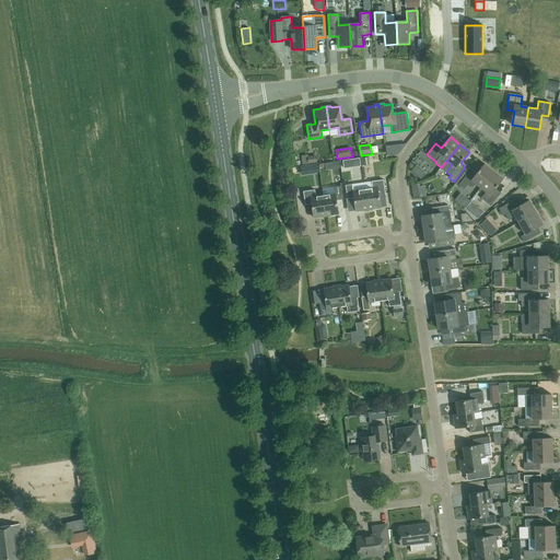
[(321,174),(318,164),(301,166),(302,176),(321,174)]
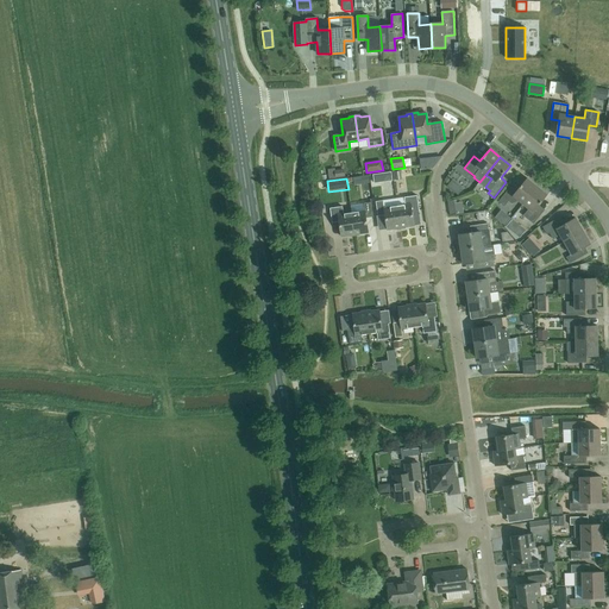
[(522,205),(537,187),(527,179),(516,190),(510,187),(498,202),(504,207),(508,201),(512,203),(516,202),(518,200),(522,205)]
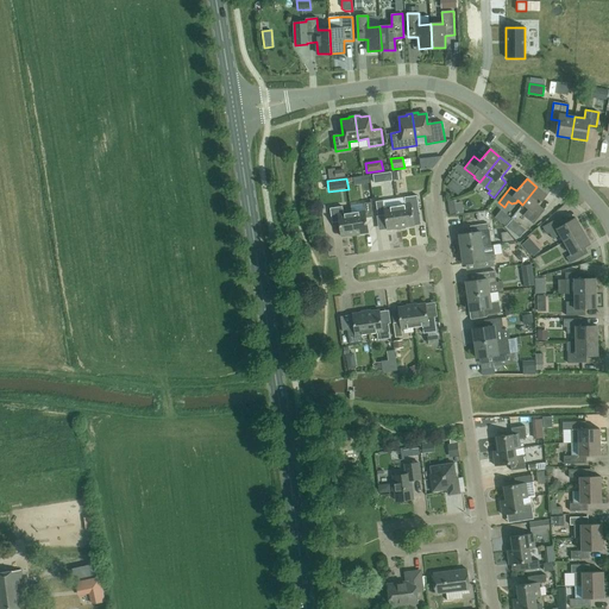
[(537,187),(522,205),(528,209),(523,215),(533,224),(542,212),(538,208),(547,195),(537,187)]
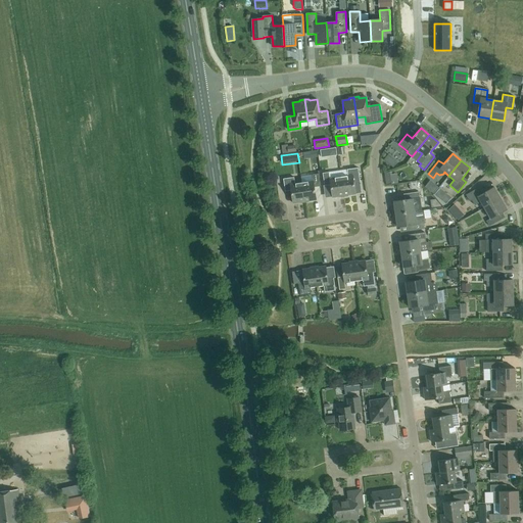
[(341,177),(344,197),(348,196),(348,195),(355,194),(353,182),(360,181),(358,168),(347,170),(348,176),(341,177)]
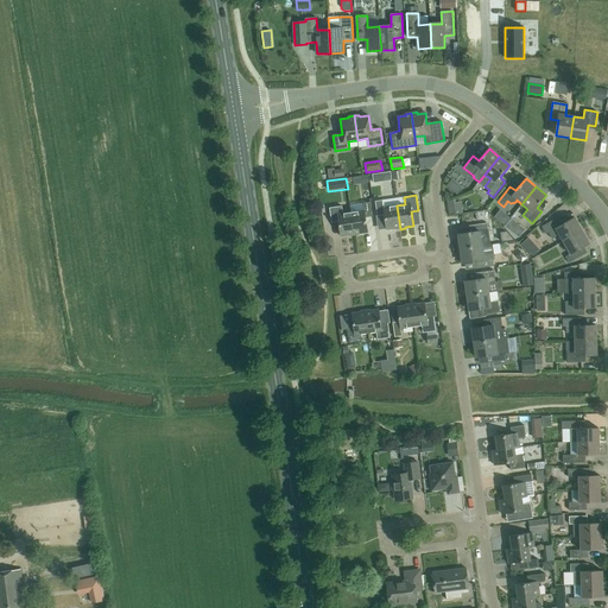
[(400,229),(397,206),(384,208),(382,201),(375,201),(378,216),(385,215),(386,229),(396,228),(396,229),(400,229)]
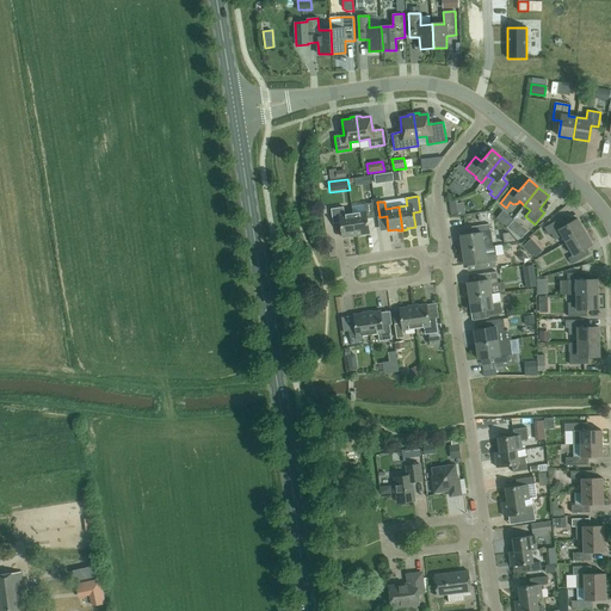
[(352,214),(356,236),(360,236),(360,235),(370,234),(368,218),(375,217),(372,203),(365,204),(366,211),(352,214)]
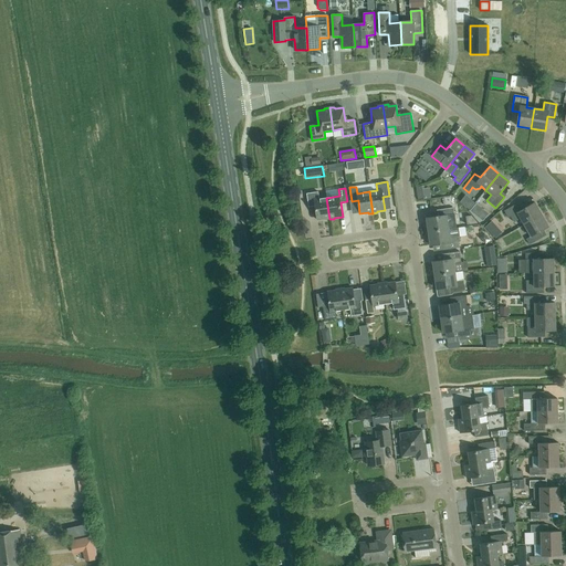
[(329,219),(326,198),(320,199),(318,192),(306,194),(308,207),(315,207),(317,220),(325,219),(325,220),(329,219)]
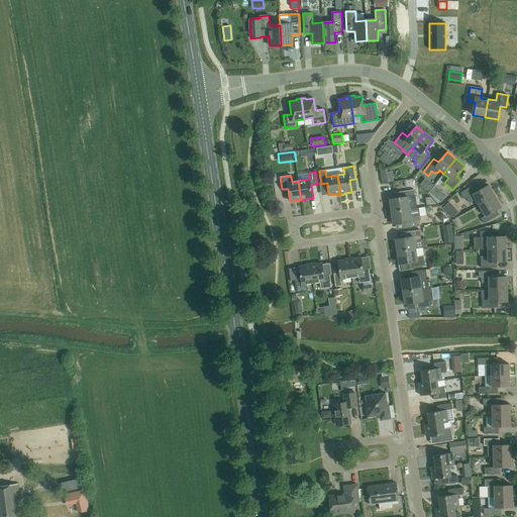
[(420,185),(428,192),(432,186),(425,180),(420,185)]
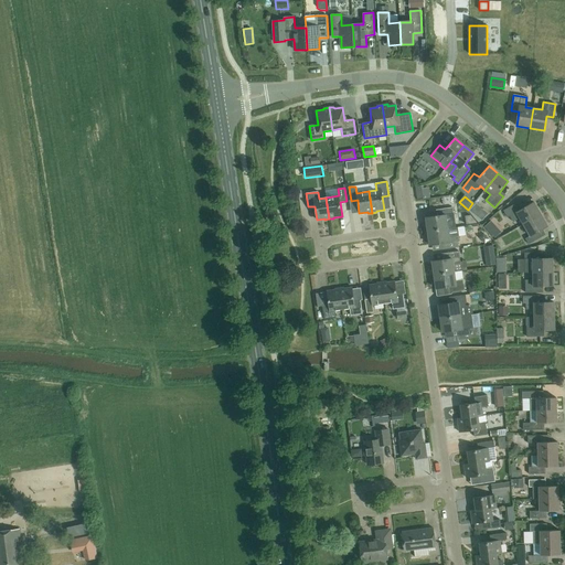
[(523,224),(541,214),(534,202),(522,210),(518,202),(503,211),(508,217),(510,216),(513,222),(520,217),(523,224)]
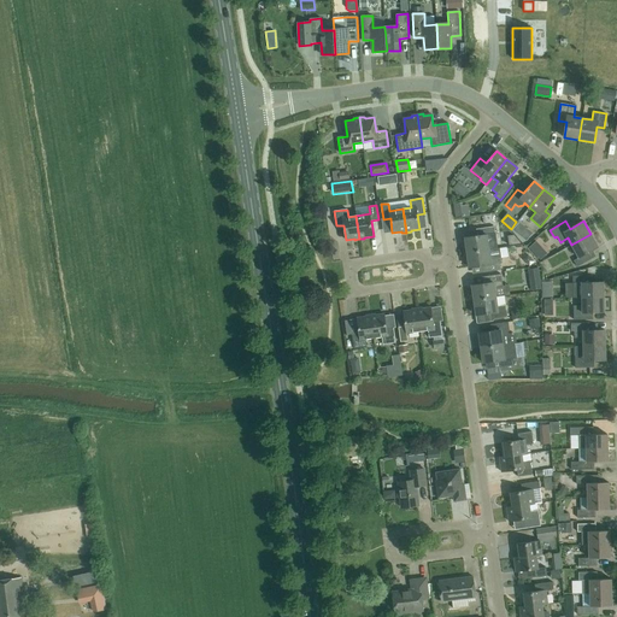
[(465,238),(468,253),(488,250),(487,235),(495,234),(494,227),(480,229),(480,235),(465,238)]
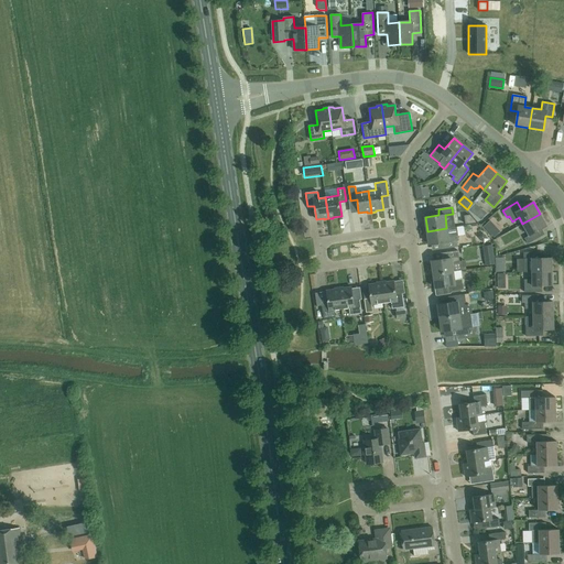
[(479,209),(475,215),(480,220),(485,215),(479,209)]
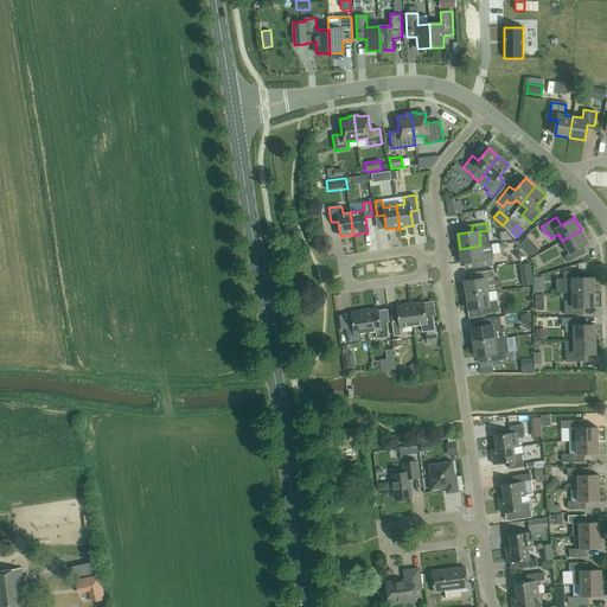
[(581,230),(562,241),(569,254),(564,256),(568,262),(581,255),(577,249),(588,243),(581,230)]
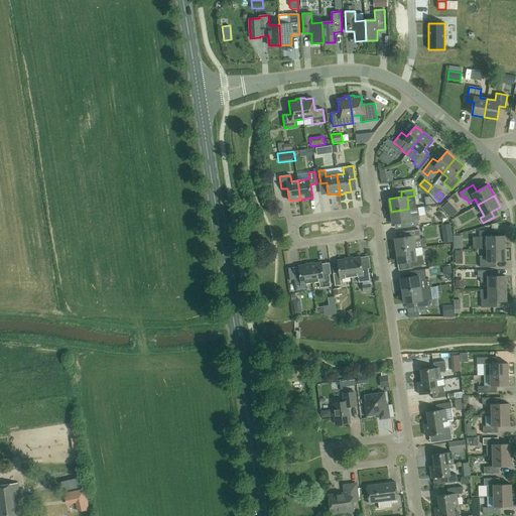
[(418,215),(410,216),(408,209),(391,212),(392,224),(405,222),(406,228),(418,226),(417,220),(419,220),(418,215)]
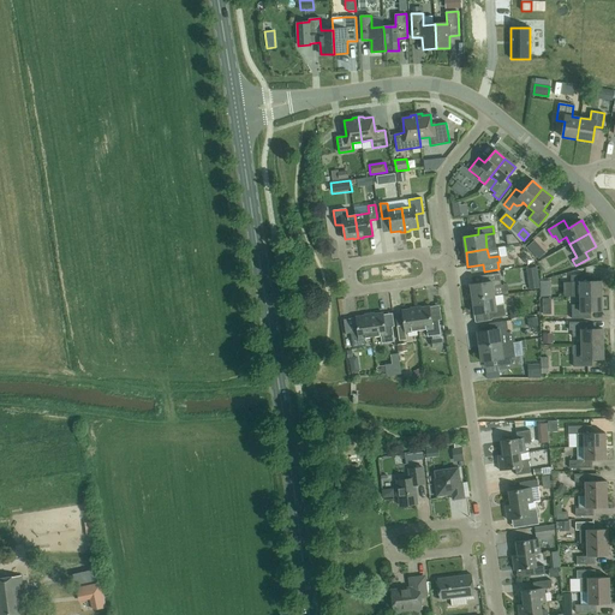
[(537,268),(526,269),(530,290),(541,288),(537,268)]
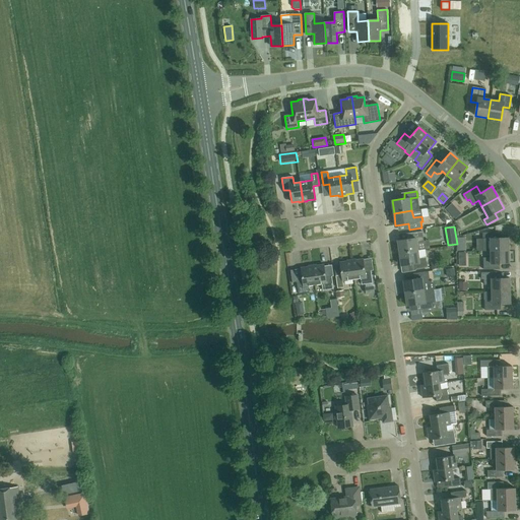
[(410,239),(398,241),(399,253),(417,251),(416,244),(424,243),(423,232),(409,233),(410,239)]
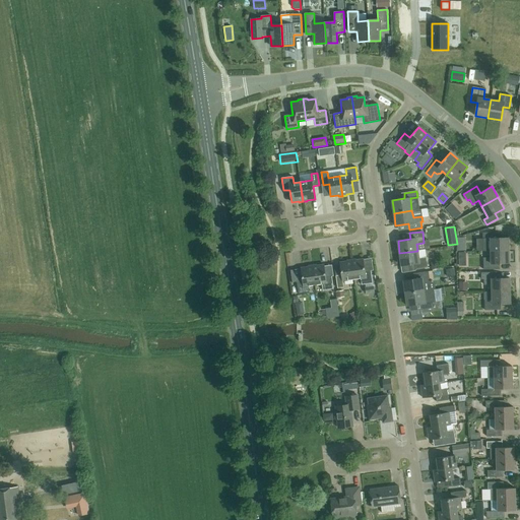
[(483,251),(491,251),(509,251),(509,238),(496,238),(496,233),(482,233),(483,251)]
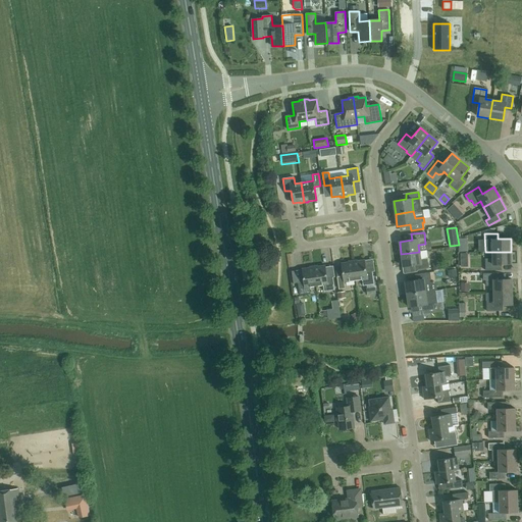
[(467,252),(466,239),(459,240),(459,245),(459,253),(467,252)]
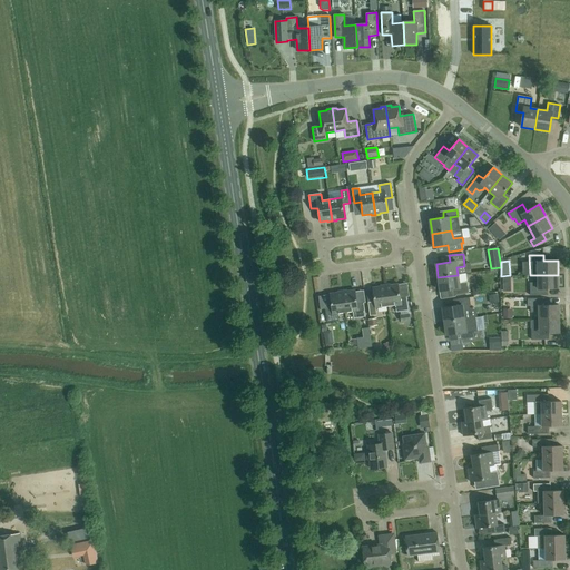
[(467,281),(459,282),(458,275),(438,277),(440,292),(454,290),(455,295),(469,294),(467,281)]
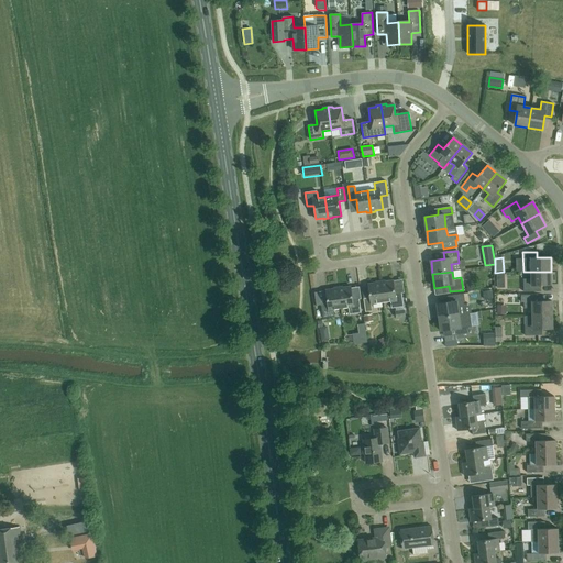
[(538,286),(551,285),(551,272),(531,272),(531,279),(523,279),(523,291),(538,291),(538,286)]
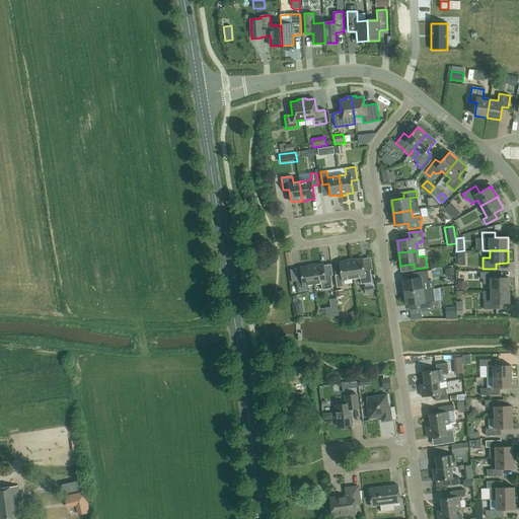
[(351,260),(354,279),(360,278),(361,284),(372,283),(370,271),(364,271),(362,258),(355,260),(355,258),(351,260)]
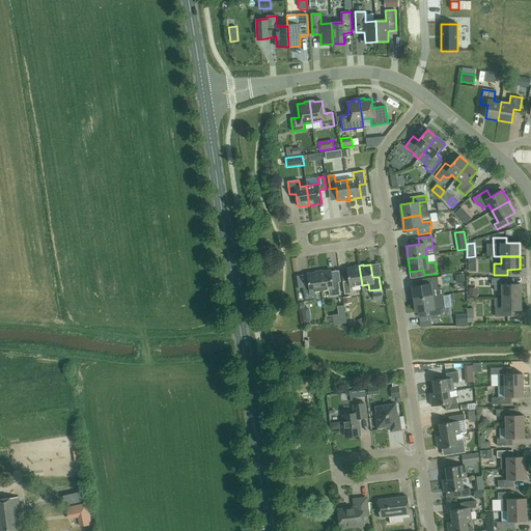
[(351,287),(362,285),(359,266),(355,266),(355,267),(347,268),(348,281),(343,282),(344,295),(351,294),(351,287)]
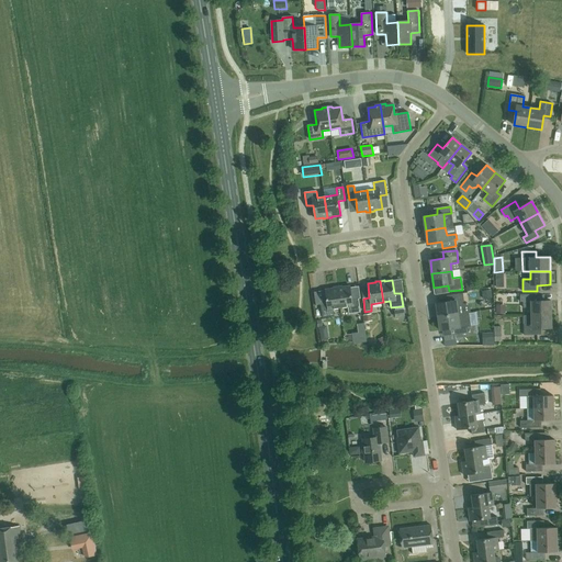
[(337,287),(340,308),(348,307),(349,314),(360,312),(359,299),(352,300),(350,285),(343,288),(341,287),(337,287)]
